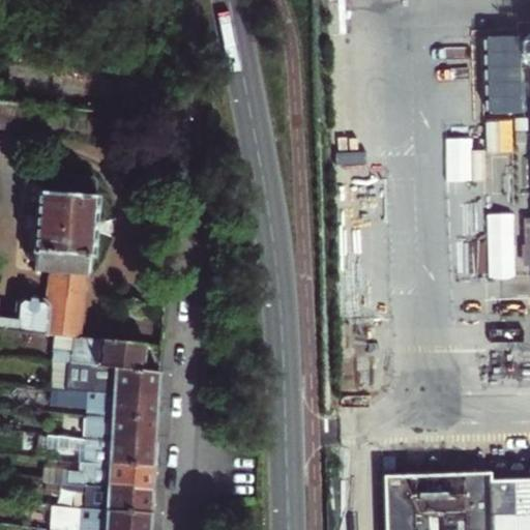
[(0,128),(20,131),(23,104),(0,100),(0,128)]
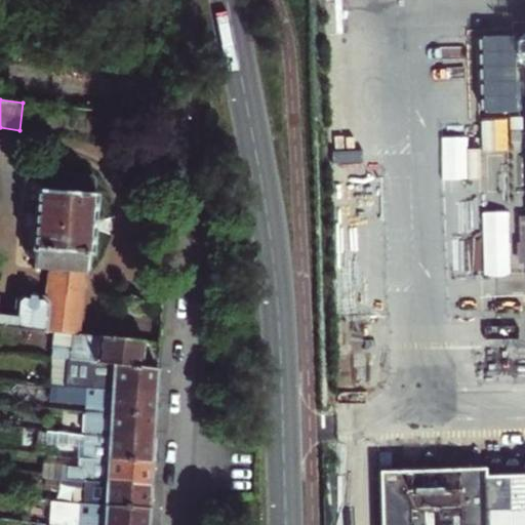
[(0,326),(53,332),(77,335),(85,273),(88,270),(89,255),(93,255),(97,195),(93,194),(94,180),(91,176),(39,172),(38,191),(36,191),(32,250),(34,251),(33,269),(50,270),(46,303),(43,299),(22,296),(17,300),(15,318),(0,316),(0,326)]
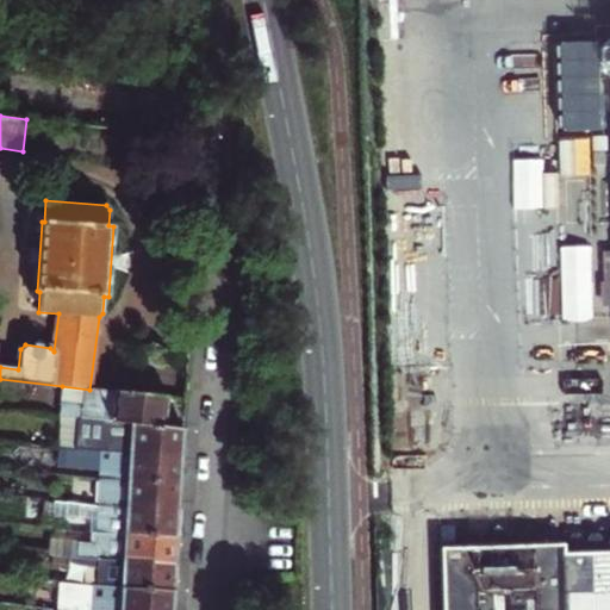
[(62,386),(58,416),(78,418),(163,427),(167,398),(89,390),(62,386)]
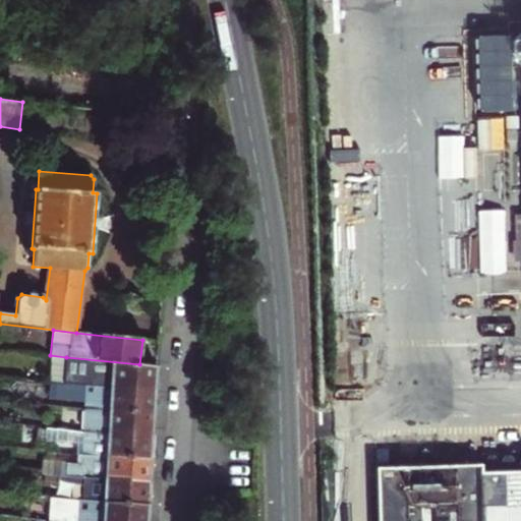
[(66,357),(50,355),(50,383),(63,384),(66,357)]
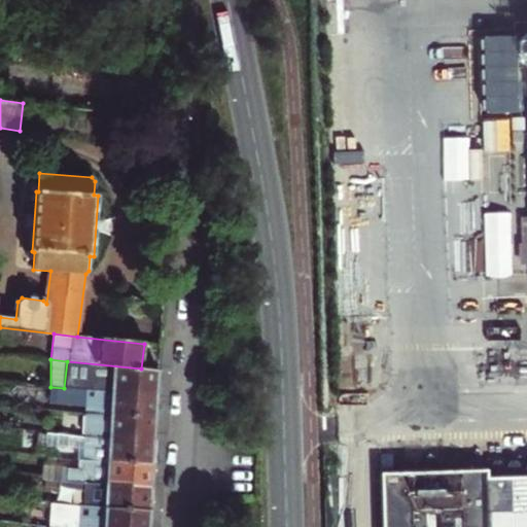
[(64,388),(88,390),(111,391),(111,389),(134,389),(134,393),(156,394),(157,371),(141,369),(67,361),(64,388)]
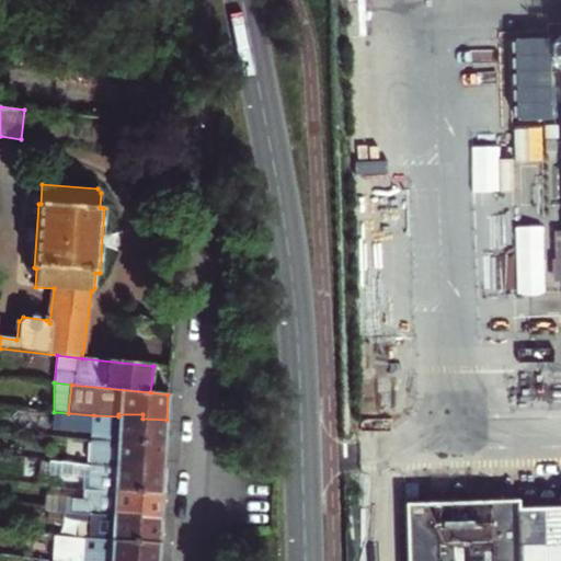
[(92,441),(165,444),(167,420),(142,419),(142,414),(118,414),(118,416),(93,415),(68,413),(54,412),(52,428),(92,432),(92,441)]
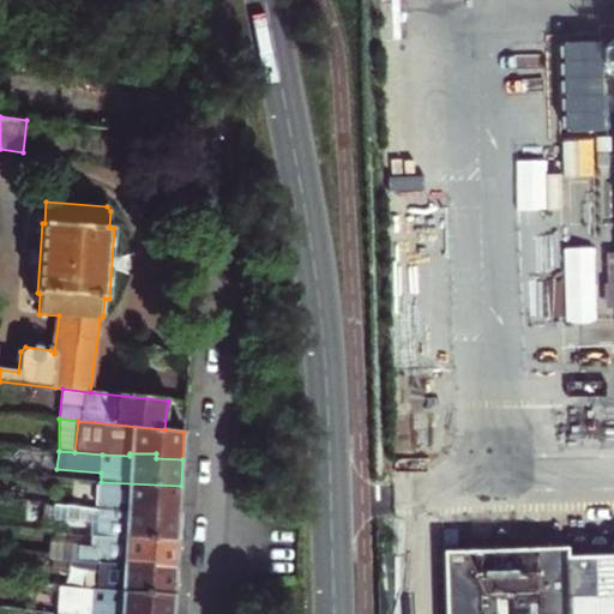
[(154,507),(152,512),(179,513),(181,486),(101,482),(98,509),(126,510),(127,507),(154,507)]
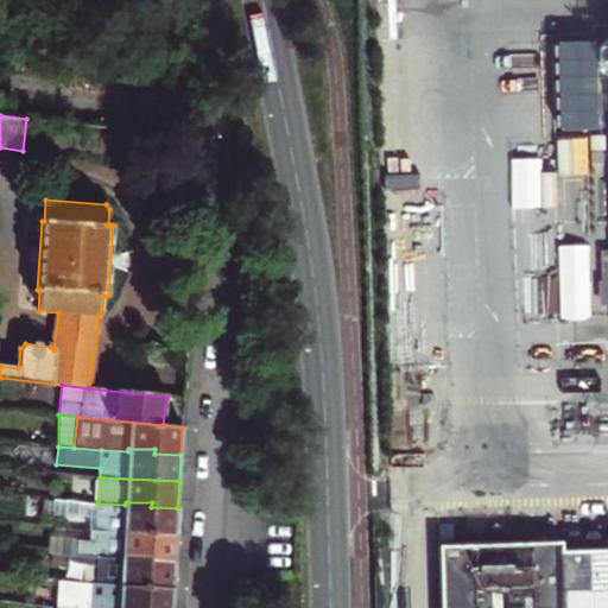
[(96,531),(176,534),(177,508),(151,507),(152,502),(126,502),(125,505),(97,504),(97,505),(55,499),(52,514),(97,517),(96,531)]
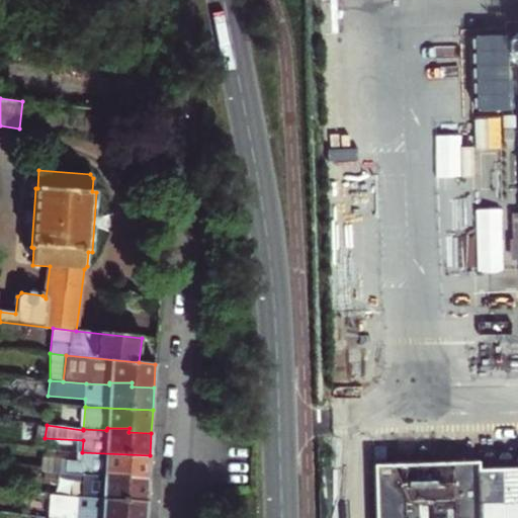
[(374,465),(375,517),(517,517),(517,449),(479,451),(479,461),(374,465)]
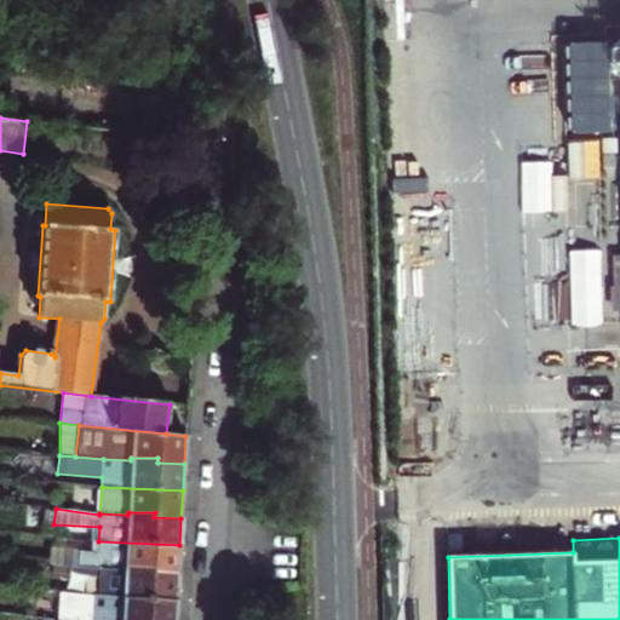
[(151,572),(178,573),(179,545),(98,541),(97,552),(79,551),(78,564),(125,568),(125,566),(151,567),(151,572)]
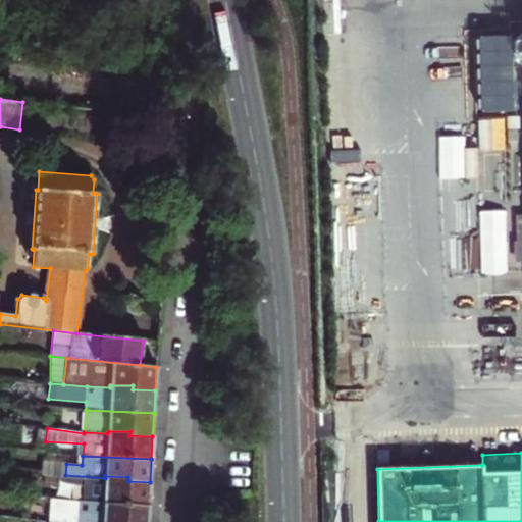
[(44,474),(44,482),(57,483),(57,475),(44,474)]
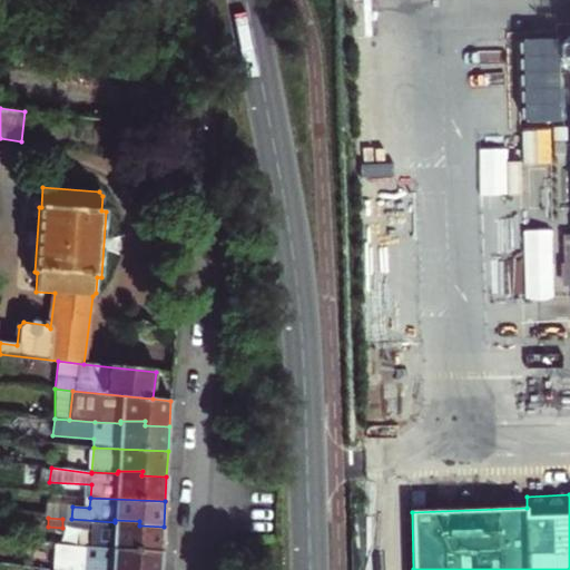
[(90,548),(163,551),(164,527),(139,526),(139,521),(115,520),(115,522),(71,519),(62,519),(62,528),(62,529),(91,531),(90,548)]
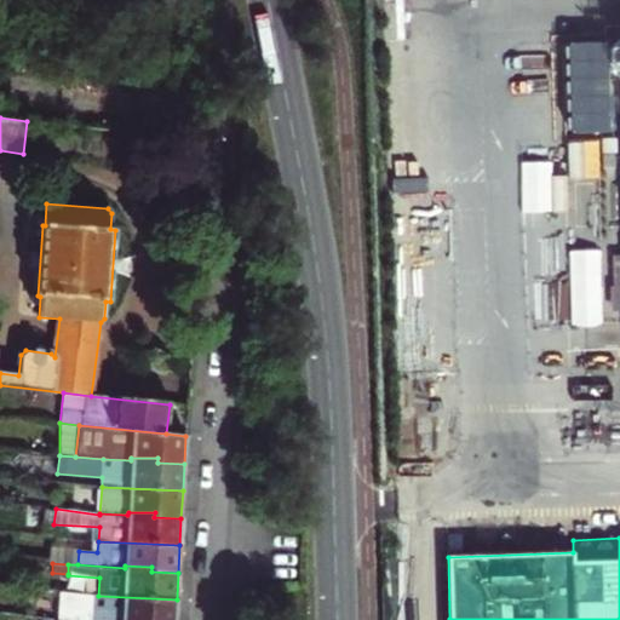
[(174,619),(177,600),(98,596),(61,591),(58,619),(174,619)]
